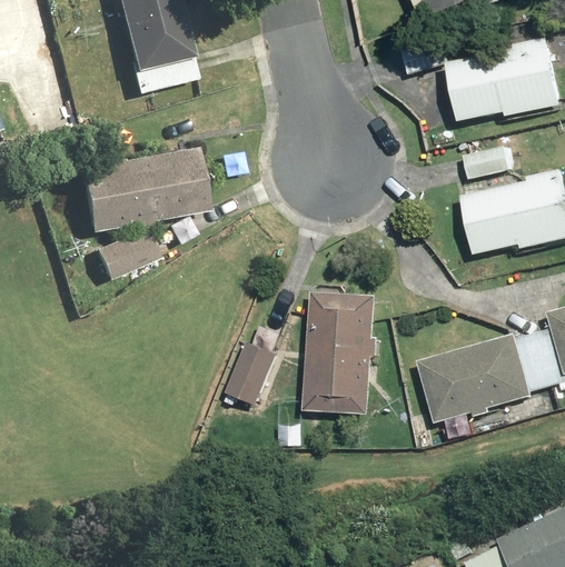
[(107,0),(130,96),(189,81),(169,0),(107,0)]
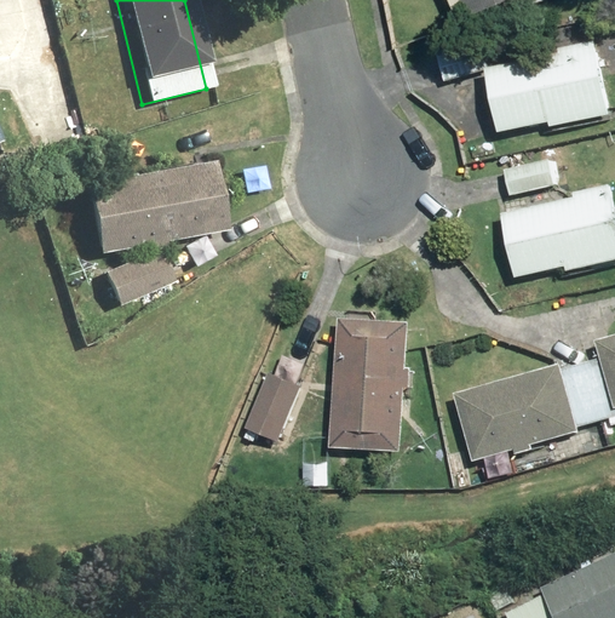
[(482,69),(495,132),(546,121),(547,126),(607,114),(592,45),(487,68),(481,39),(434,49),(441,78),(482,69)]
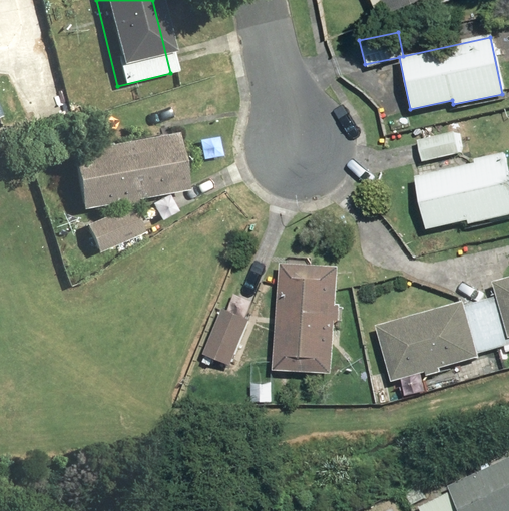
[(451,130),(414,141),(421,163),(458,152),(451,130)]
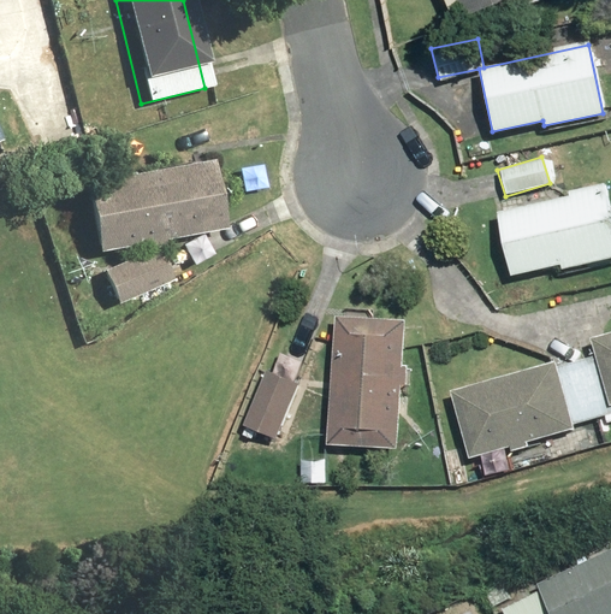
[(72,184),(84,252),(212,229),(201,163),(72,184)]
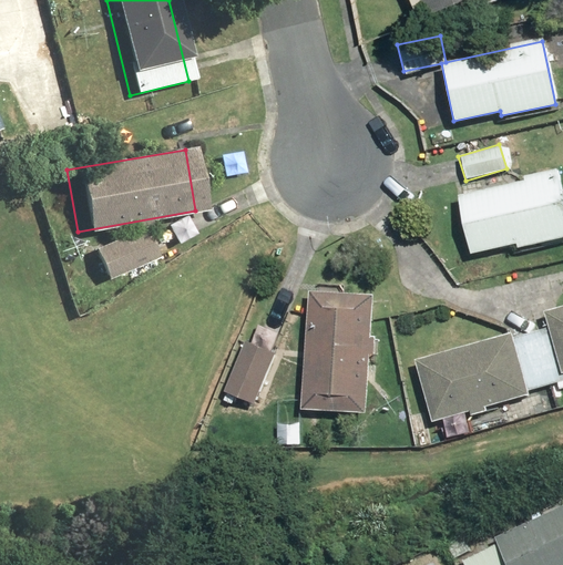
[(522,182),(457,197),(470,256),(514,245),(515,249),(562,237),(562,208),(553,167),(521,175),(522,182)]
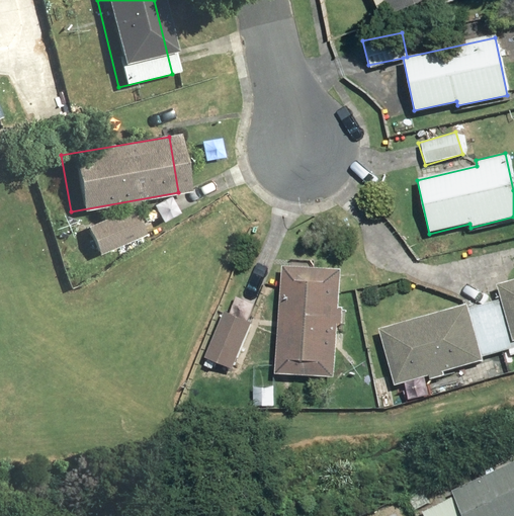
[(136,237),(123,208),(79,228),(91,256),(136,237)]
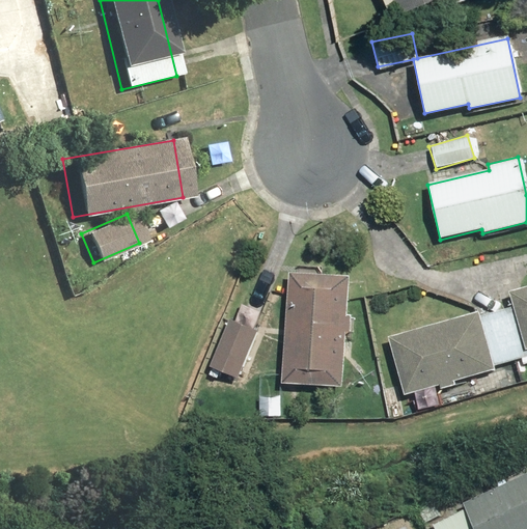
[(354,316),(345,316),(348,275),(287,272),(281,384),(341,387),(344,336),(353,336),(354,316)]
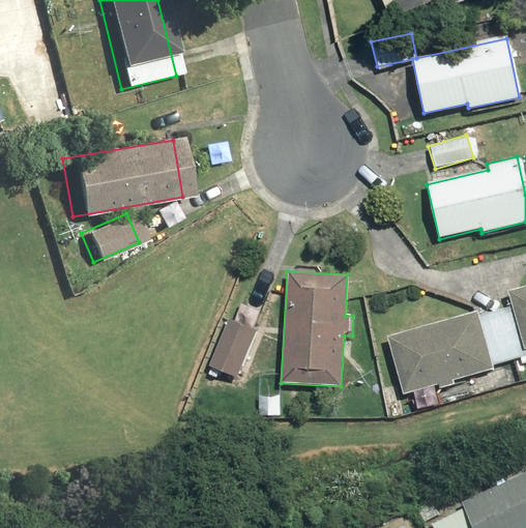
[(525,284),(507,290),(525,349),(525,348),(525,284)]
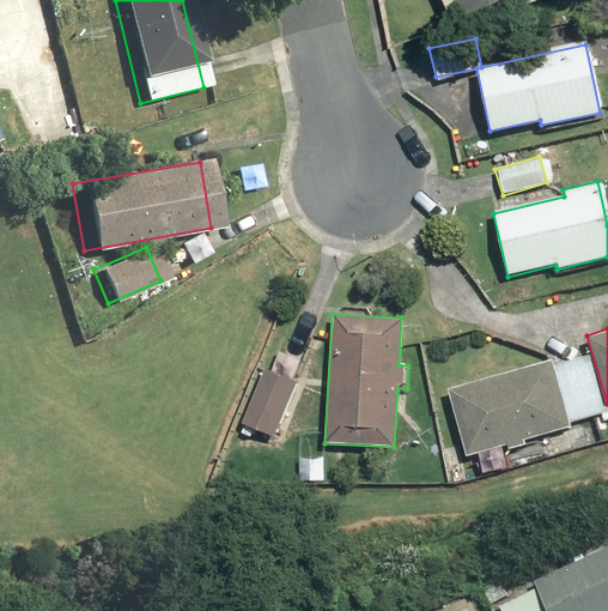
[(445,387),(464,457),(570,428),(551,358),(445,387)]
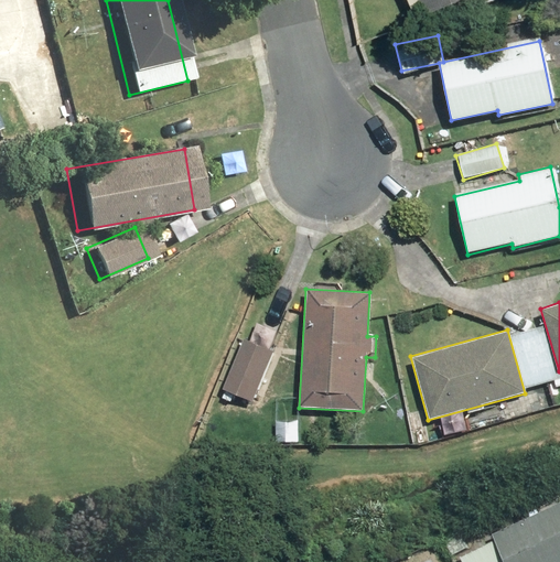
[(273,352),(244,338),(221,390),(250,403),(273,352)]
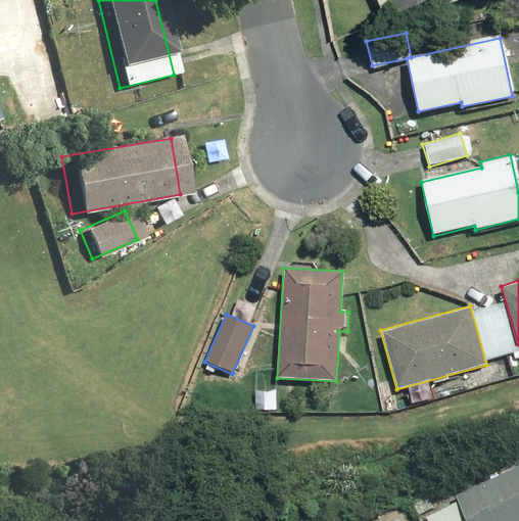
[(518,520),(518,466),(455,498),(465,520),(518,520)]
